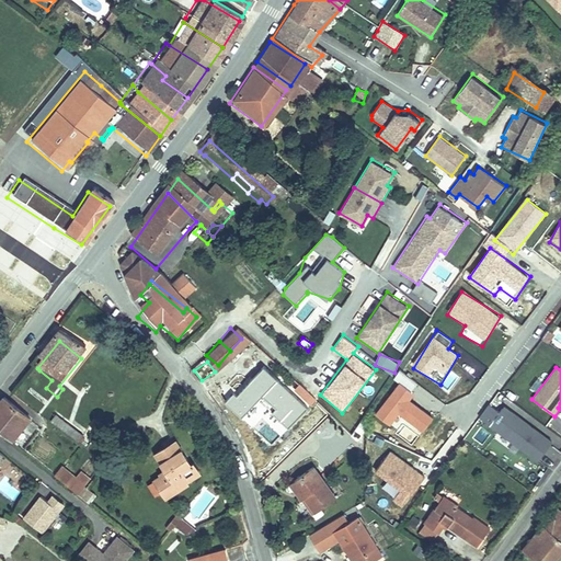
[(34,378),(46,388),(52,380),(39,370),(34,378)]
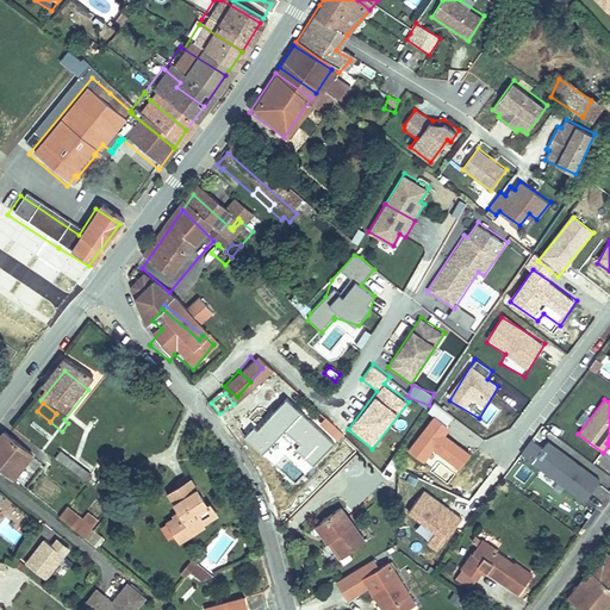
[(439,405),(406,452),(425,465),(433,454),(459,473),(472,454),(446,436),(452,428),(447,424),(453,416),(439,405)]
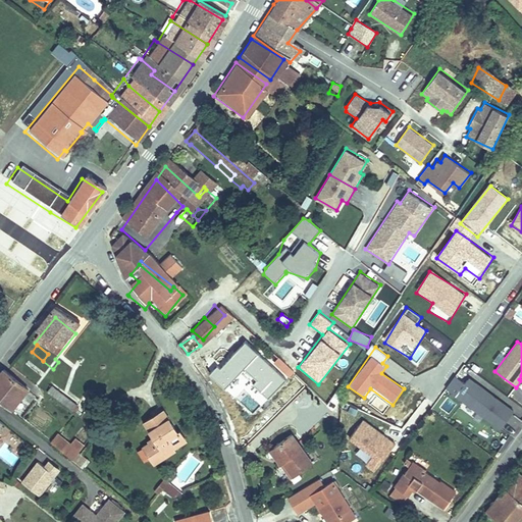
[(228,358),(235,364),(243,356),(237,350),(228,358)]
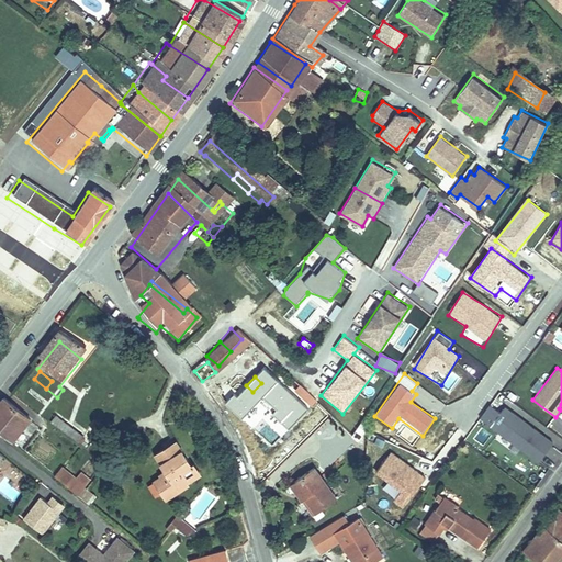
[(261,383),(253,392),(248,397),(259,408),(254,414),(271,430),(290,411),(261,383)]
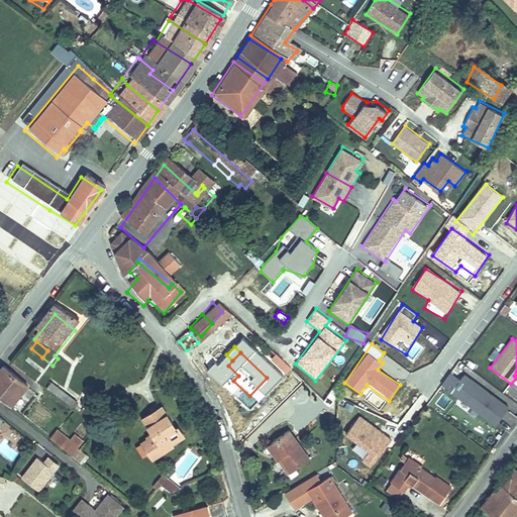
[(461,376),(454,371),(447,379),(454,385),(461,376)]
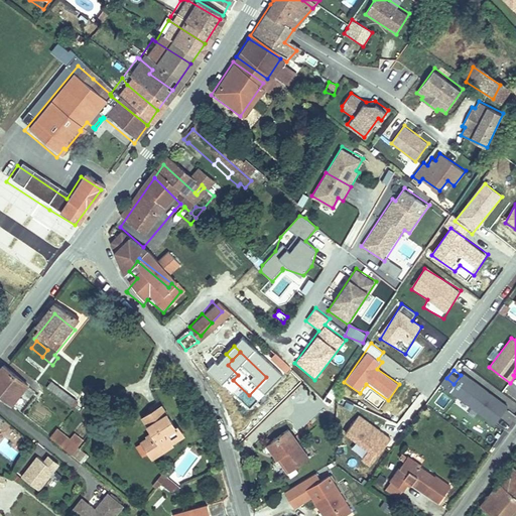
[(51,381),(45,388),(72,407),(77,399),(51,381)]
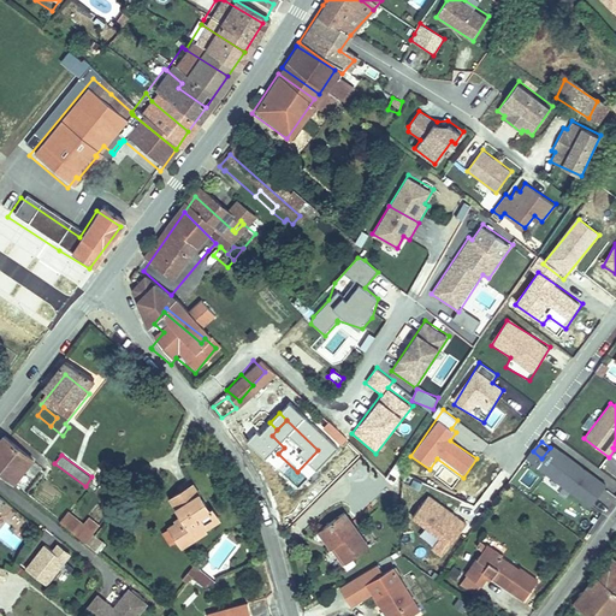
[(0,495),(4,498),(23,477),(0,457),(0,495)]
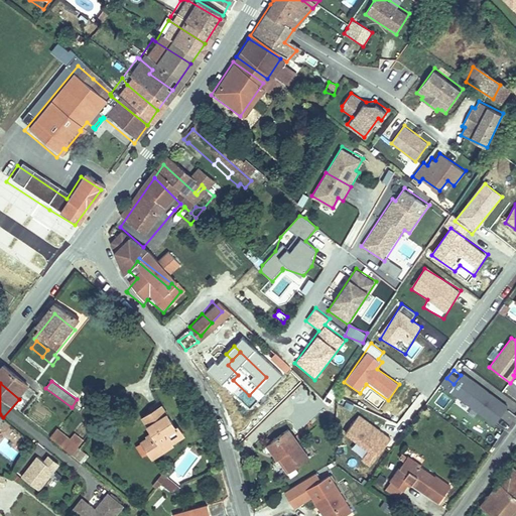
[(132,454),(136,463),(160,452),(161,455),(181,444),(176,435),(171,437),(158,409),(148,414),(151,419),(141,424),(148,440),(150,444),(144,447),(132,454)]
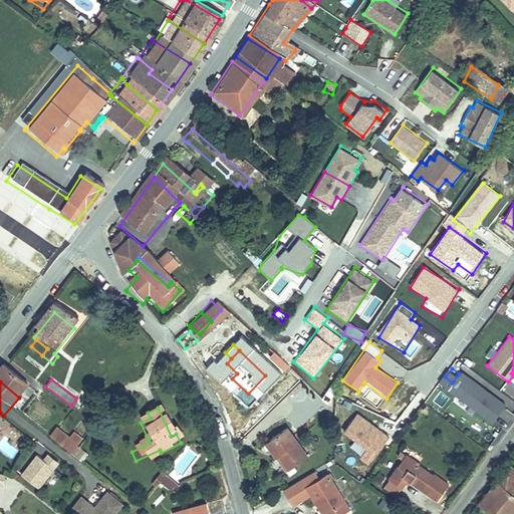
[(369,466),(391,437),(357,414),(343,434),(365,450),(359,459),(369,466)]
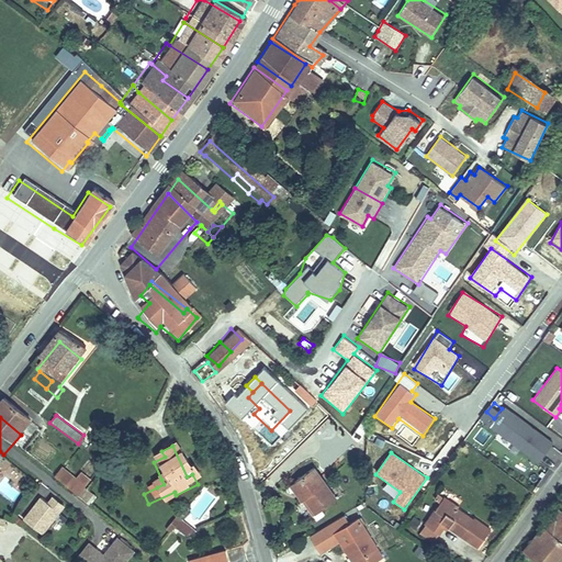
[(308,467),(291,478),(302,494),(299,496),(308,513),(329,499),(308,467)]
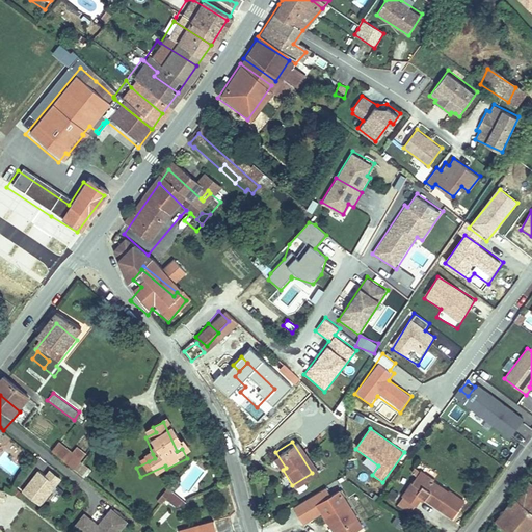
[(286,468),(275,452),(270,456),(280,472),(283,470),(286,468)]
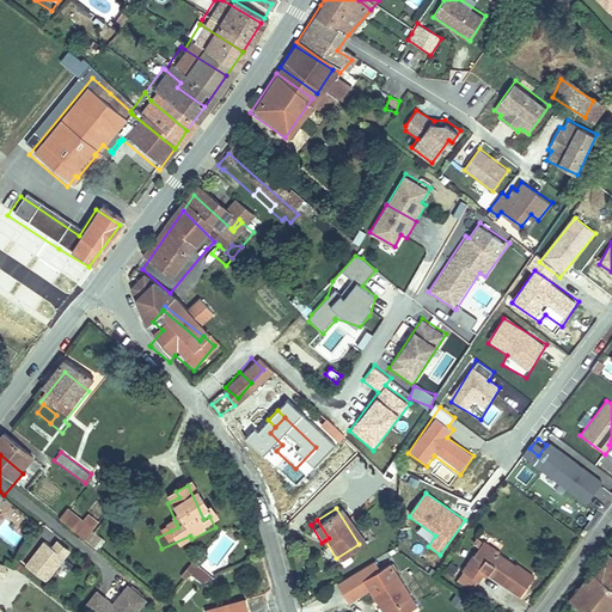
[(80,540),(87,532),(72,521),(66,530),(80,540)]
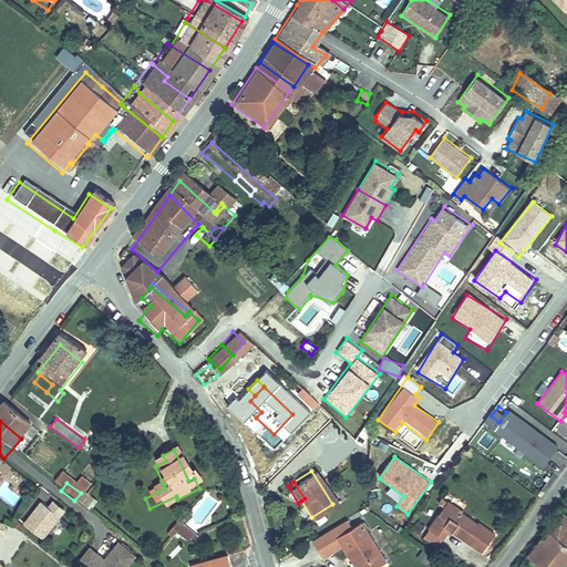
[(435,506),(440,501),(434,495),(429,501),(435,506)]
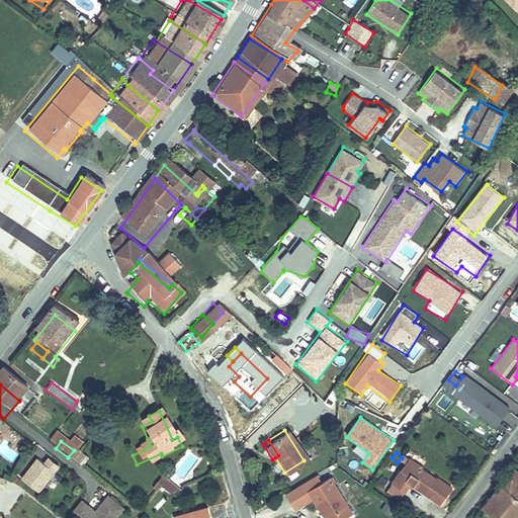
[(161,453),(137,464),(141,471),(164,460),(162,456),(161,453)]
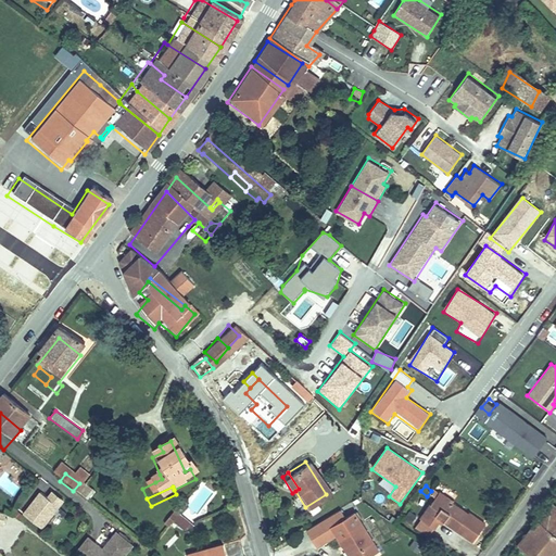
[(147,498),(142,489),(135,492),(140,502),(147,498)]
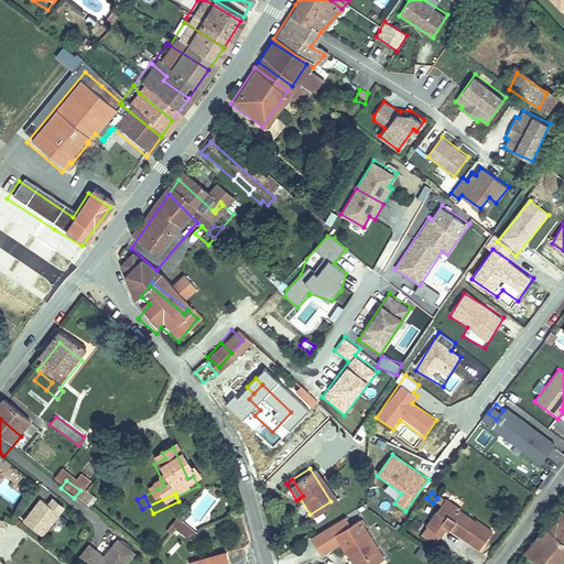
[(433,503),(415,524),(431,537),(438,527),(466,550),(473,542),(476,544),(484,537),(464,519),(462,522),(448,512),(452,509),(437,498),(433,503)]
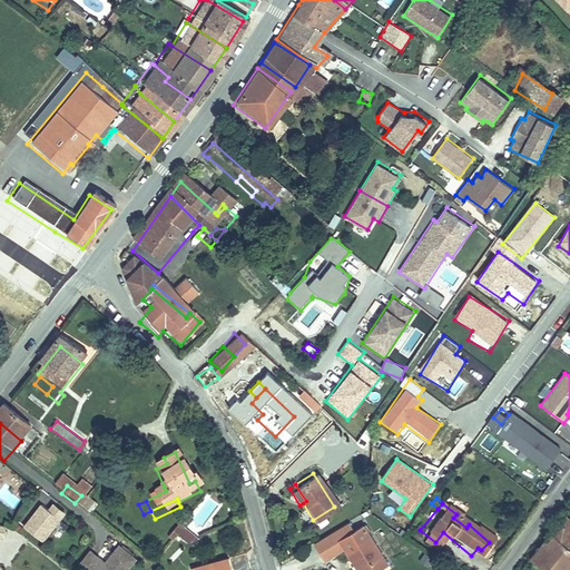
[(56,531),(45,522),(39,529),(50,538),(56,531)]
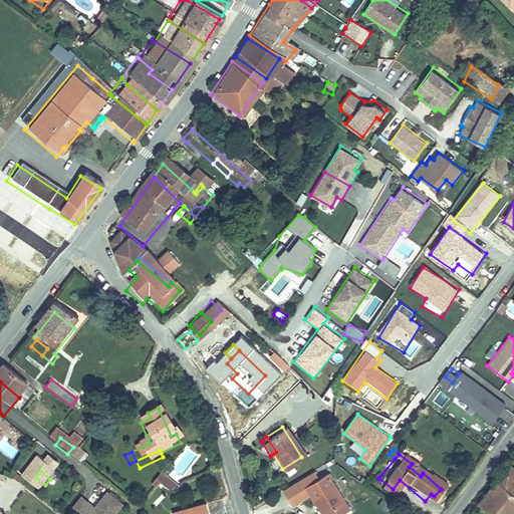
[(30,505),(45,485),(35,477),(29,472),(13,492),(30,505)]
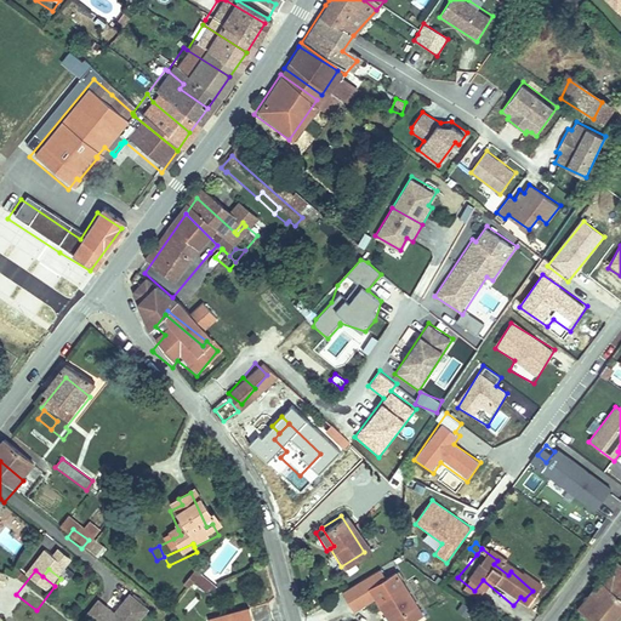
[(620,585),(603,570),(596,580),(620,600),(620,585)]
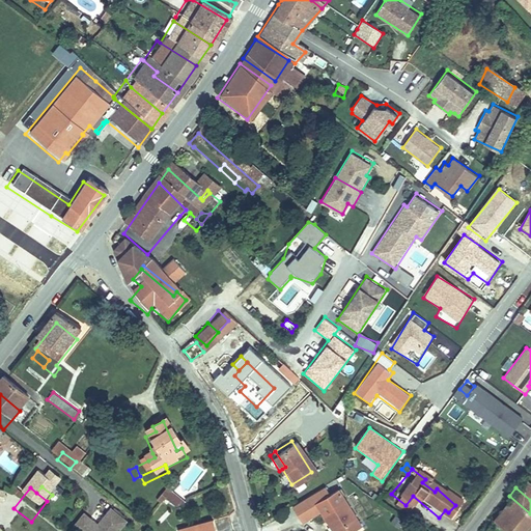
[(149,490),(145,495),(148,499),(157,509),(167,505),(149,490)]
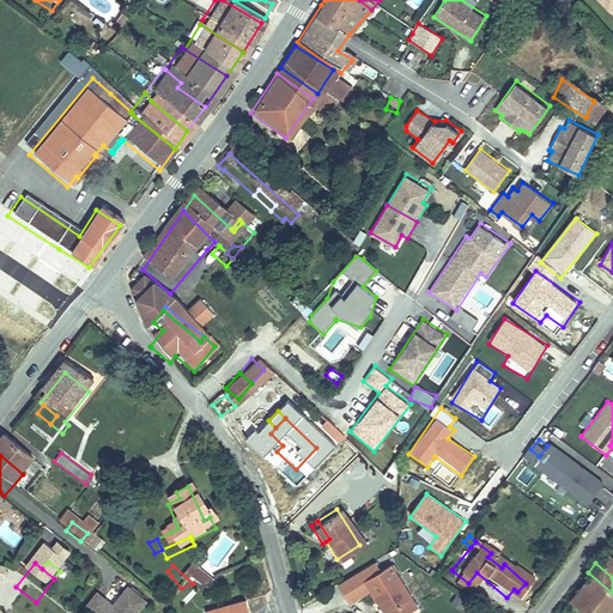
[(366,586),(370,590),(380,607),(384,605),(389,612),(416,612),(417,612),(392,570),(380,578),(366,586)]
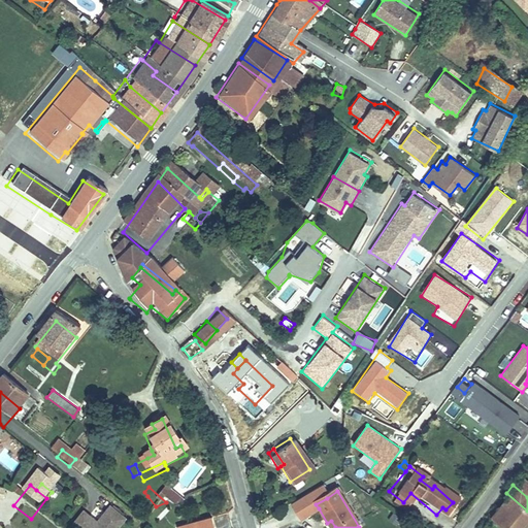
[(403,502),(389,491),(384,497),(397,508),(403,502)]
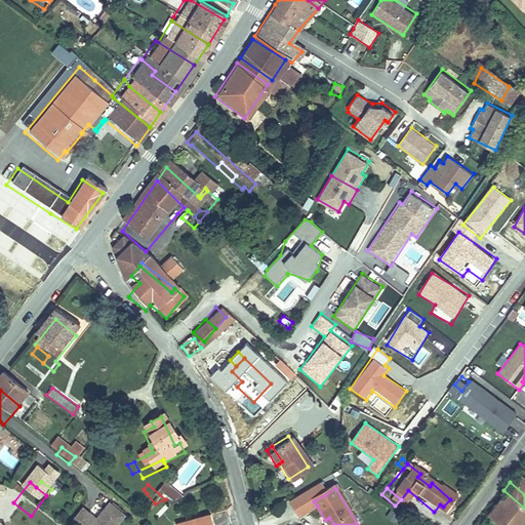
[(513,524),(524,510),(524,508),(503,490),(475,524),(513,524)]
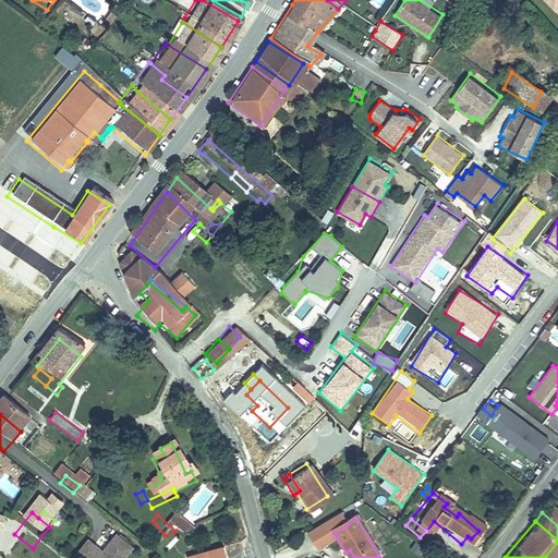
[(113,557),(116,555),(99,543),(88,557),(89,557),(83,557),(72,549),(64,557),(113,557)]
